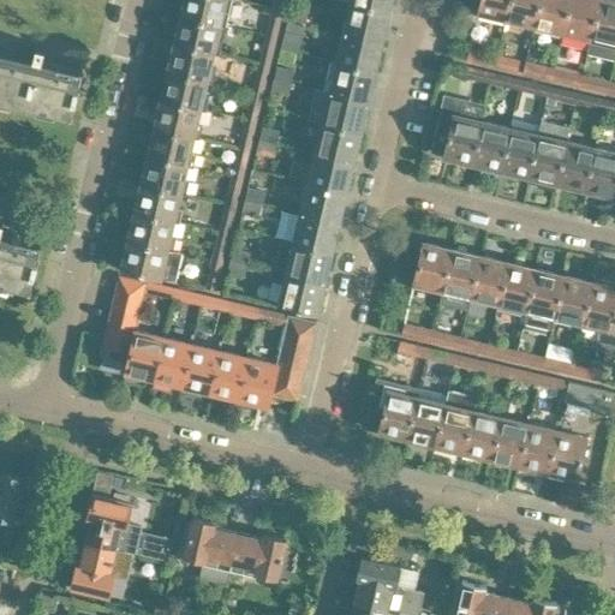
[(184,0),(181,15),(224,24),(230,25),(232,12),(234,0),(184,0)]
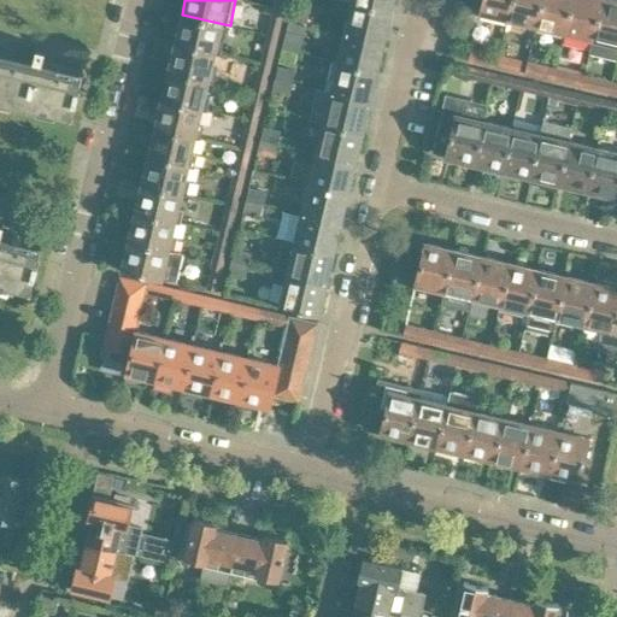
[(383,40),(392,10),(351,0),(350,0),(344,30),(383,40)]
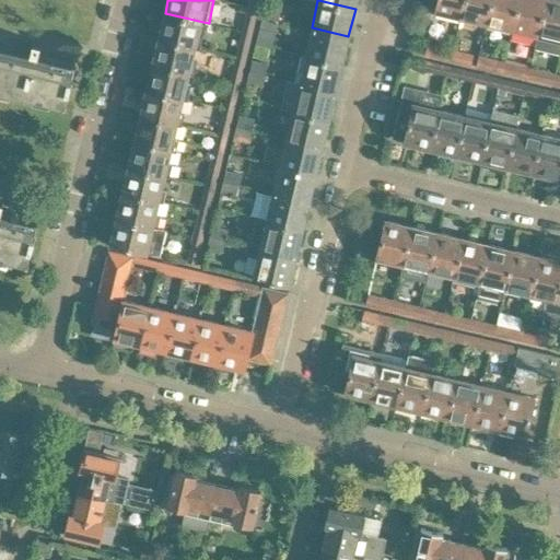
[(461,16),(464,0),(436,0),(434,11),(461,16)]
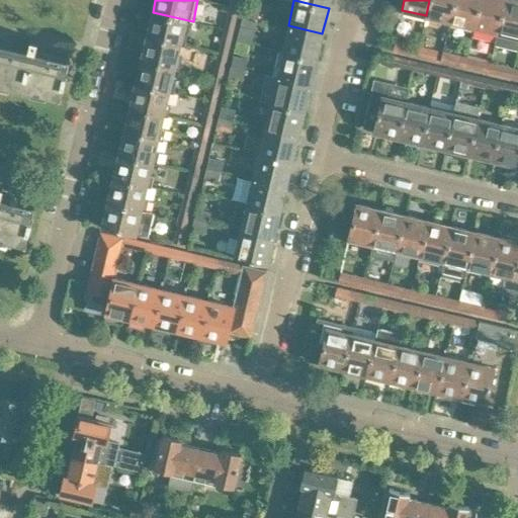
[(449,21),(454,0),(429,0),(426,15),(449,21)]
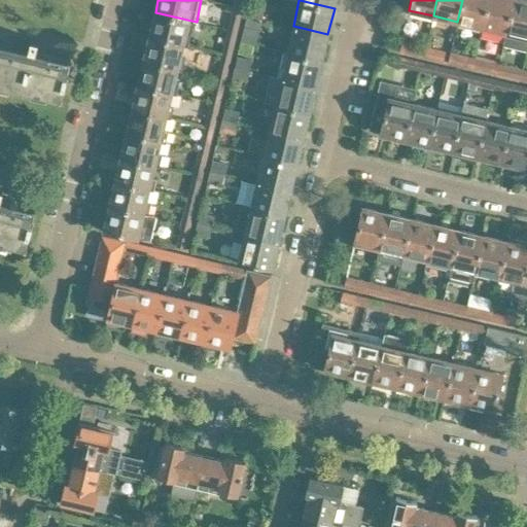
[(482,28),(488,0),(462,0),(457,22),(482,28)]
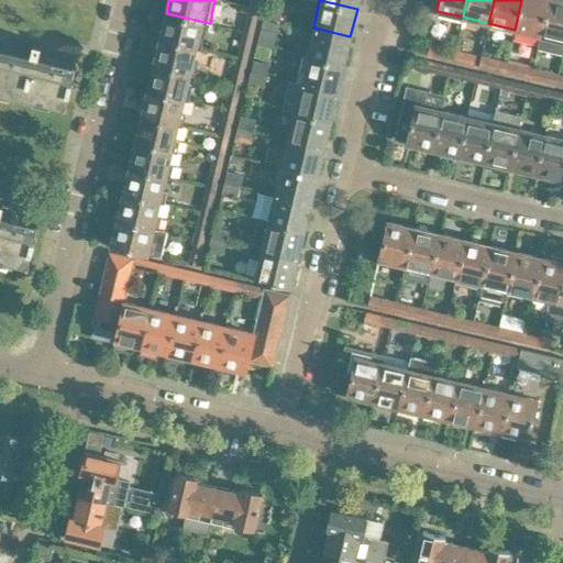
[(540,35),(548,0),(521,0),(515,30),(540,35)]
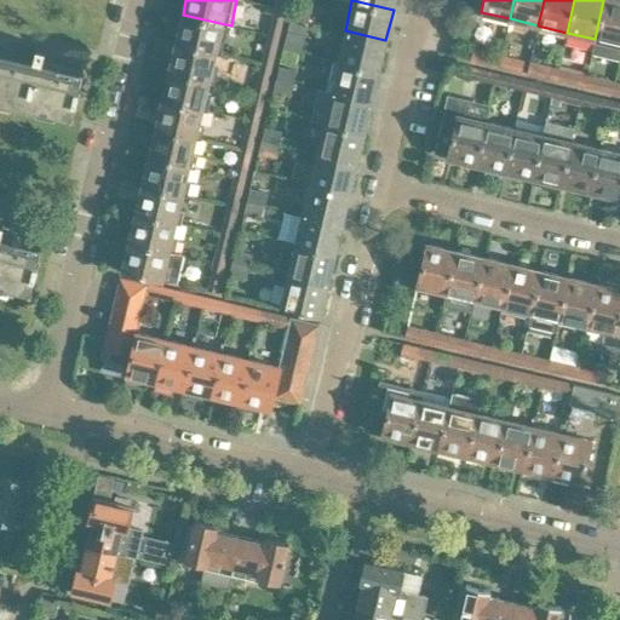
[(619,58),(619,0),(603,0),(595,39),(592,52),(619,58)]
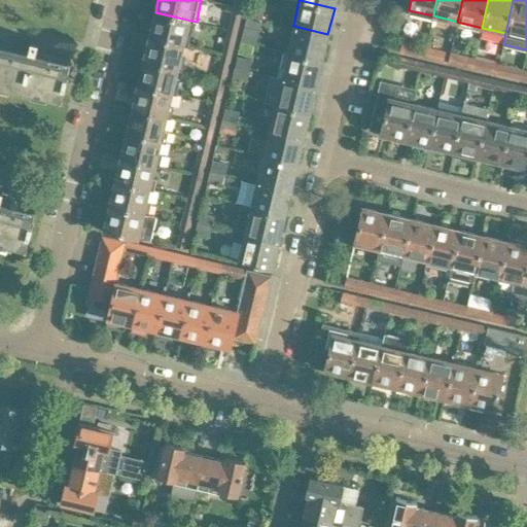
[(265,8),(250,4),(248,15),(262,19),(265,8)]
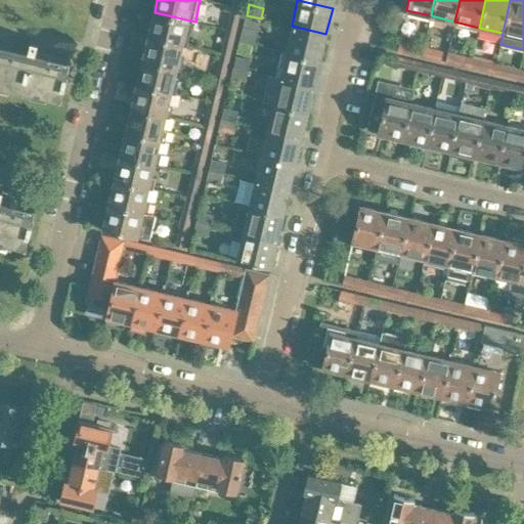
[(238,25),(243,8),(233,5),(229,23),(238,25)]
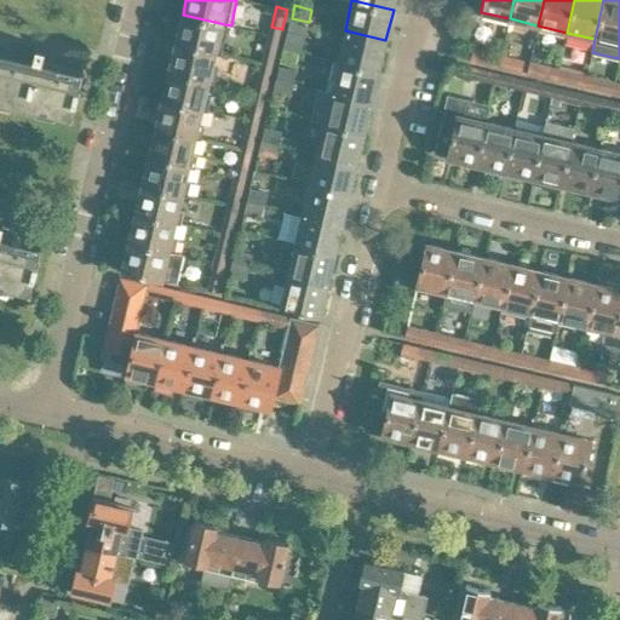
[(183,15),(176,42),(218,52),(224,53),(228,40),(222,39),(225,24),(183,15)]
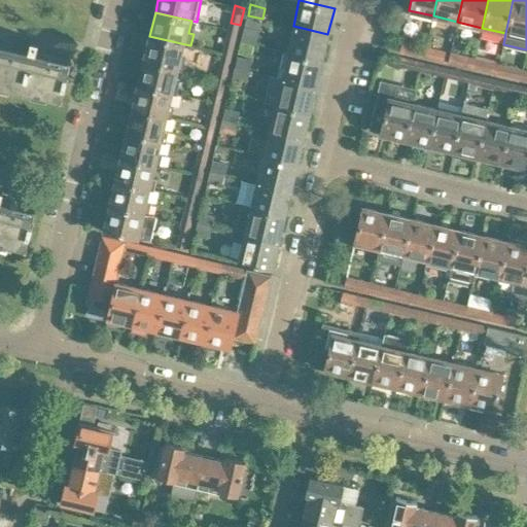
[(259,29),(262,19),(248,15),(245,26),(259,29)]
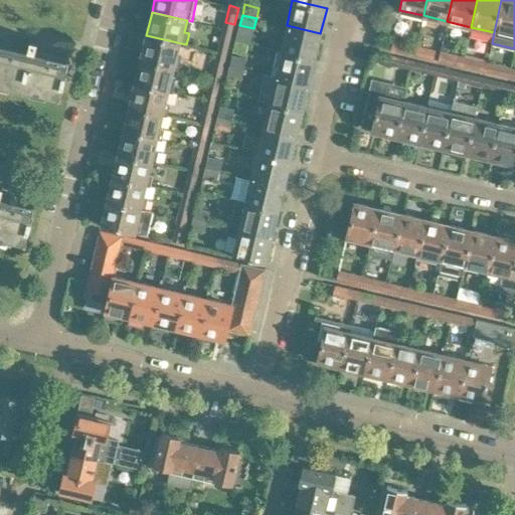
[(314,59),(320,33),(287,25),(281,51),(314,59)]
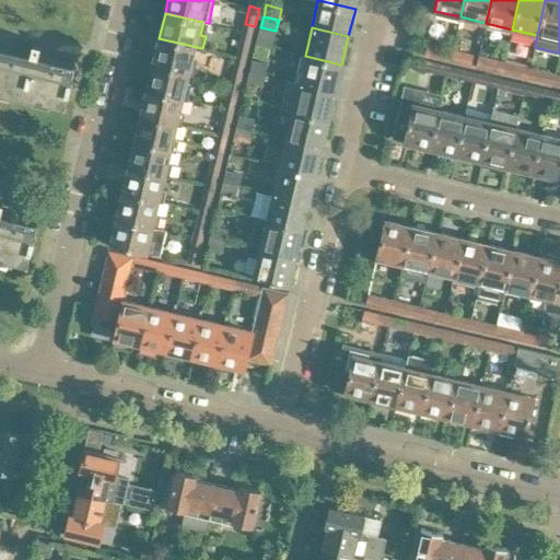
[(248,51),(253,34),(243,32),(238,49),(248,51)]
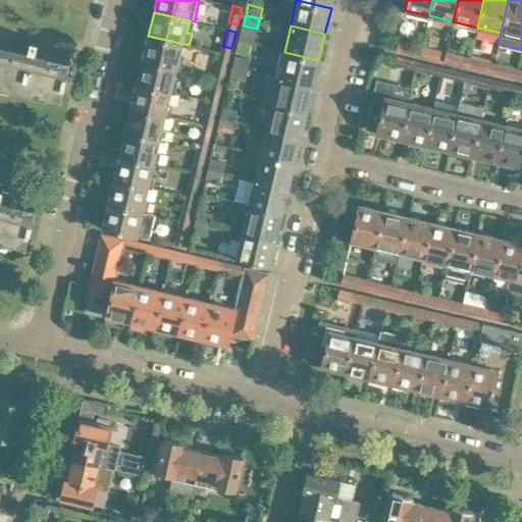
[(70,57),(36,49),(38,39),(31,37),(30,41),(0,34),(0,83),(61,98),(62,93),(61,93),(64,83),(70,57)]
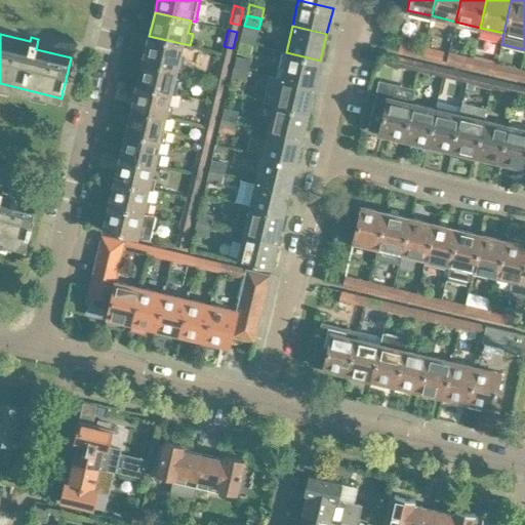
[(149,36),(144,59),(178,69),(184,70),(187,57),(182,56),(185,44),(149,36)]
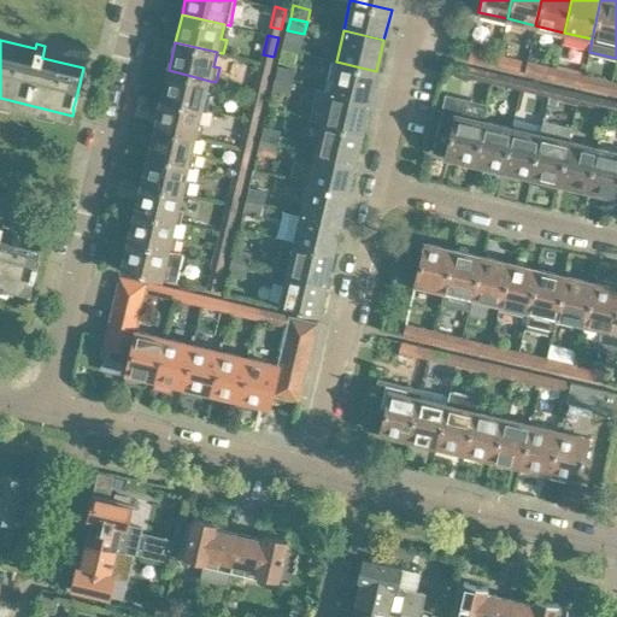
[(553,63),(556,50),(532,45),(528,58),(553,63)]
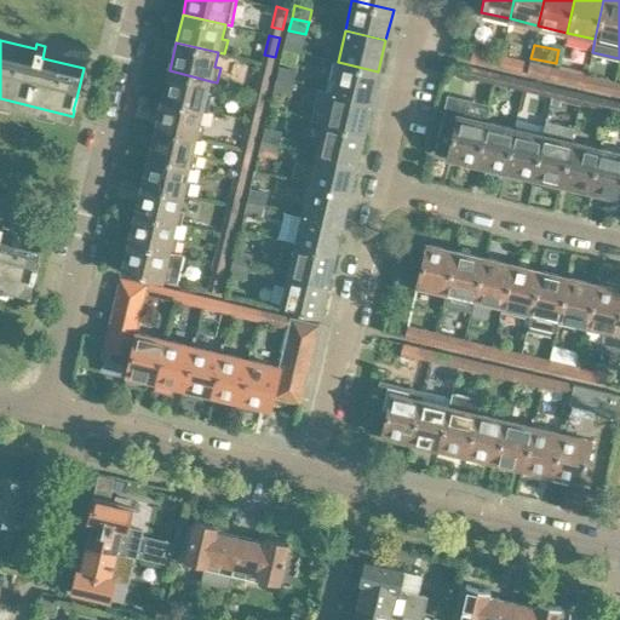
[(493,65),(495,55),(472,50),(470,61),(493,65)]
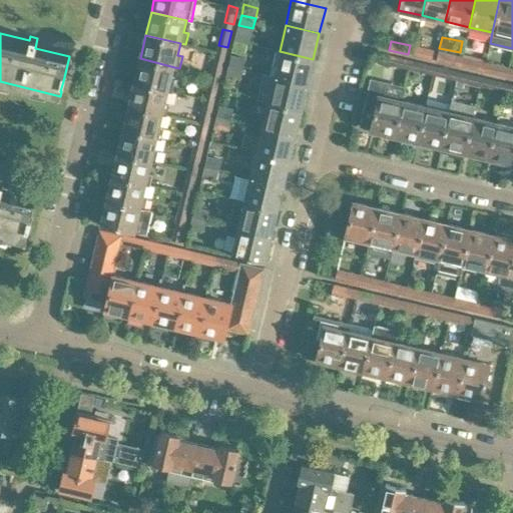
[(416,44),(414,54),(413,55),(432,60),(435,48),(416,44)]
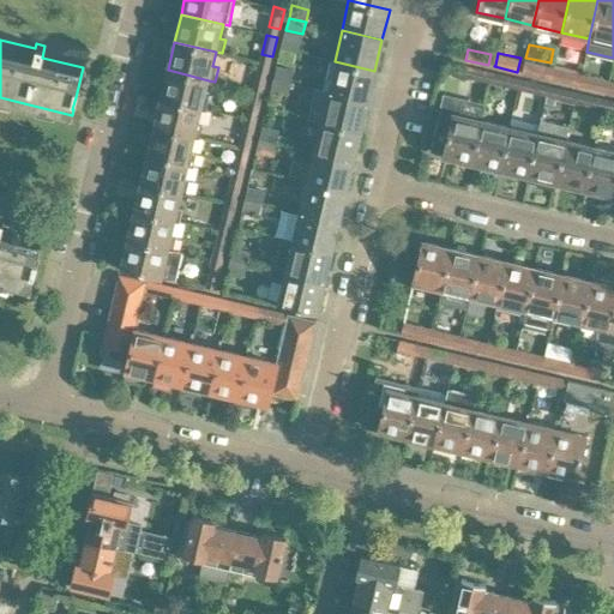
[(330,60),(323,90),(327,91),(367,101),(374,71),(335,61),(330,60)]
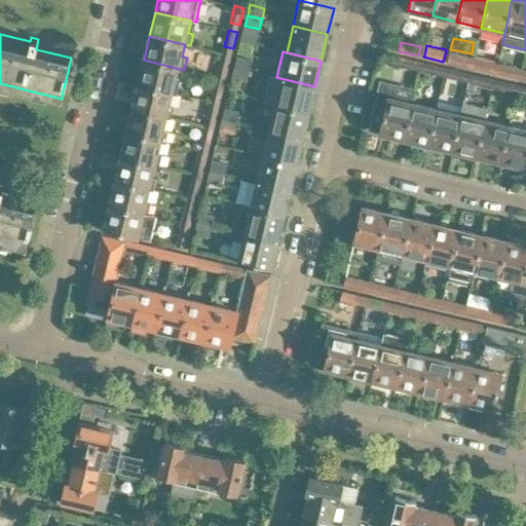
[(450,51),(448,62),(448,63),(466,67),(470,55),(450,51)]
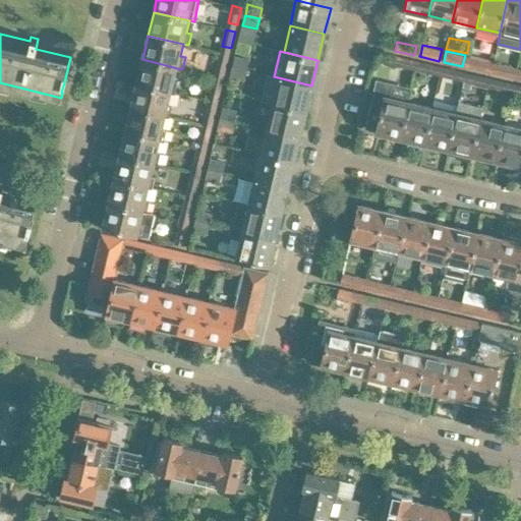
[(226,71),(230,55),(220,53),(216,69),(226,71)]
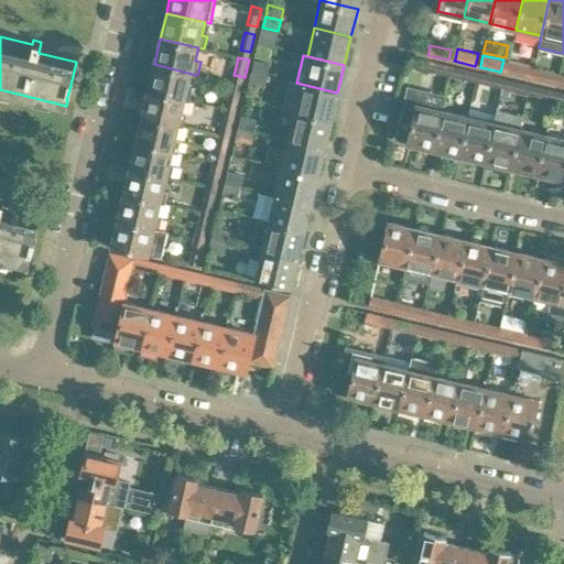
[(509,58),(506,73),(527,78),(530,64),(509,58)]
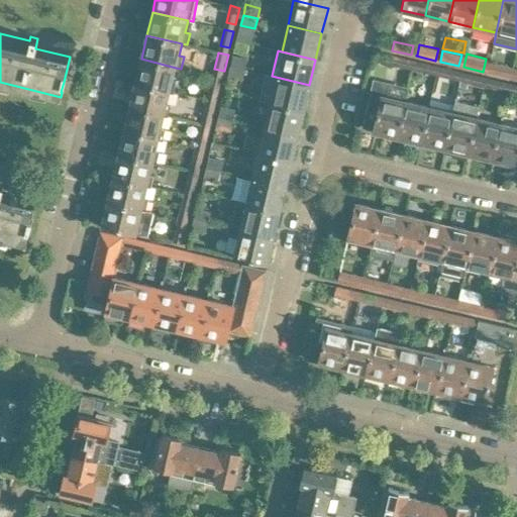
[(248,59),(233,55),(231,66),(245,70),(248,59)]
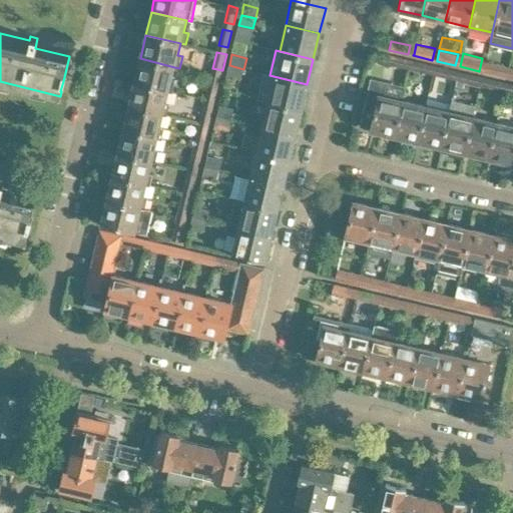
[(395,56),(393,65),(409,69),(412,60),(395,56)]
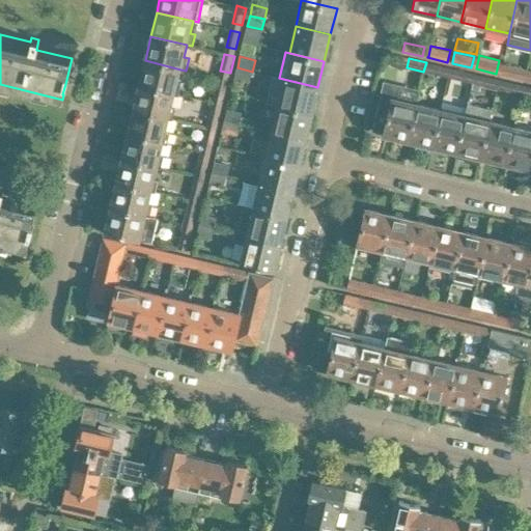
[(145,60),(139,85),(175,93),(180,94),(183,83),(178,81),(180,70),(145,60)]
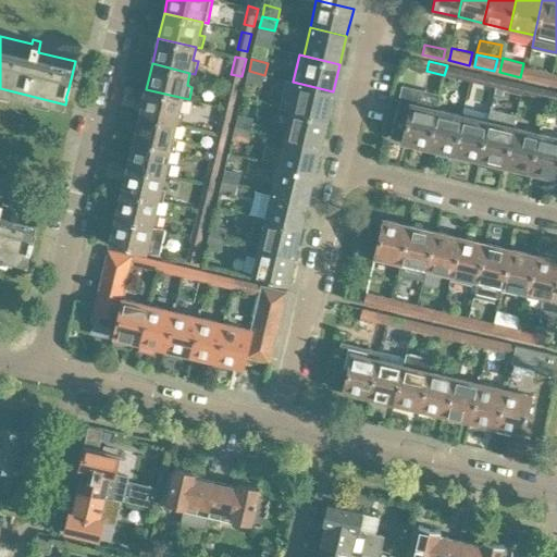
[(528,66),(525,77),(525,78),(545,84),(548,71),(528,66)]
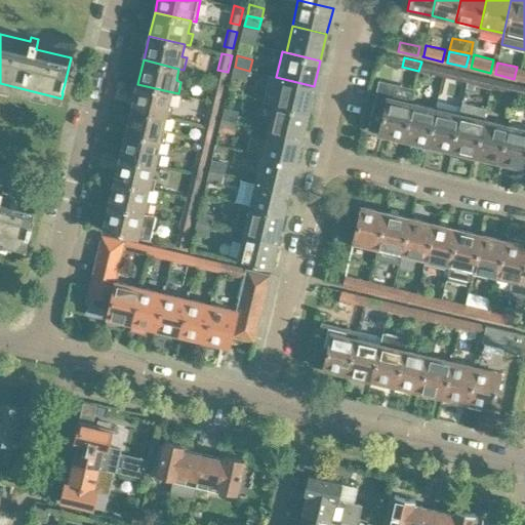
[(428,64),(426,73),(443,77),(445,68),(428,64)]
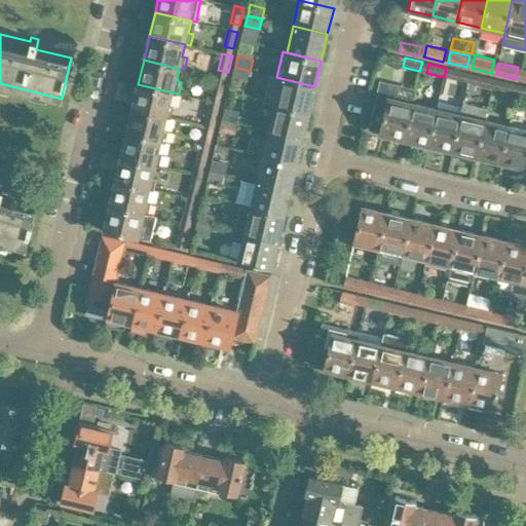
[(248,80),(250,71),(235,67),(232,77),(248,80)]
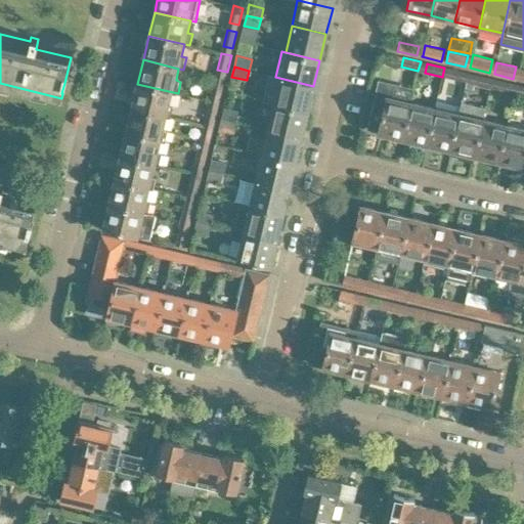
[(451,70),(448,79),(466,82),(468,74),(451,70)]
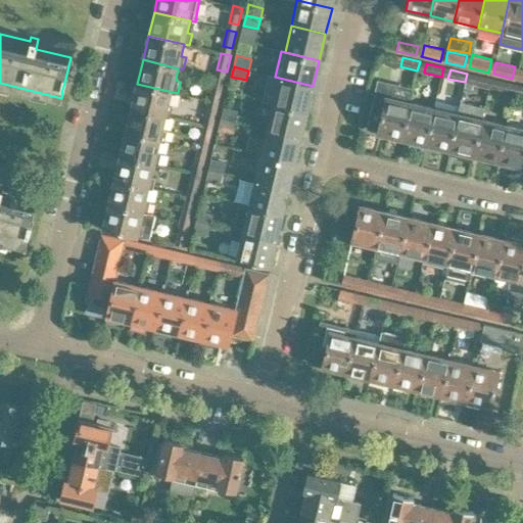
[(465,82),(464,88),(472,90),(473,84),(475,75),(467,74),(465,82)]
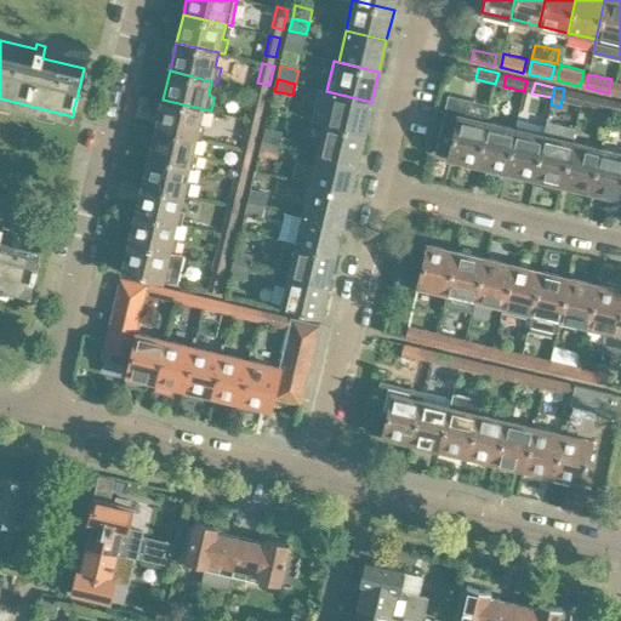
[(262,114),(267,95),(256,91),(251,112),(262,114)]
